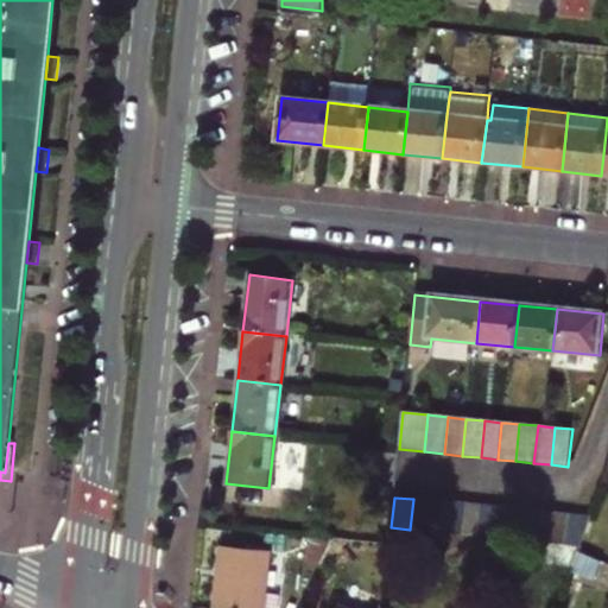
[(429,531),(431,501),(413,499),(410,530),(429,531)]
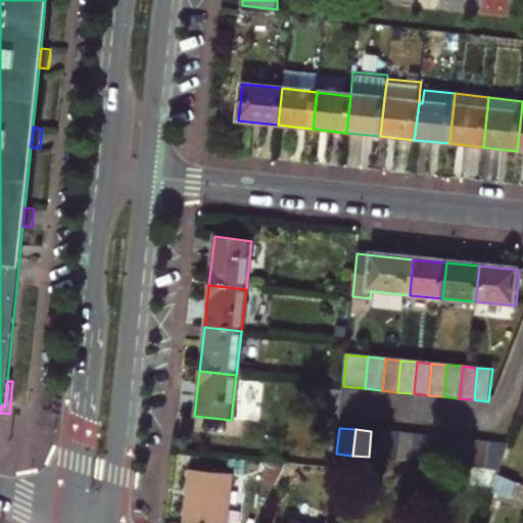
[(369,457),(383,459),(386,432),(371,431),(369,457)]
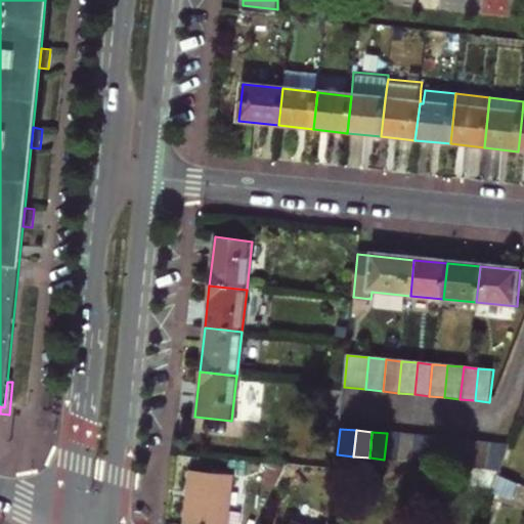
[(387,433),(384,460),(399,461),(402,435),(387,433)]
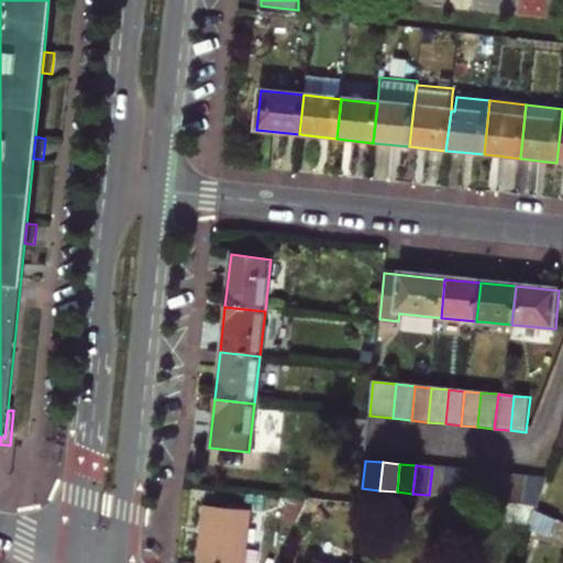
[(429,495),(445,497),(449,468),(432,467),(429,495)]
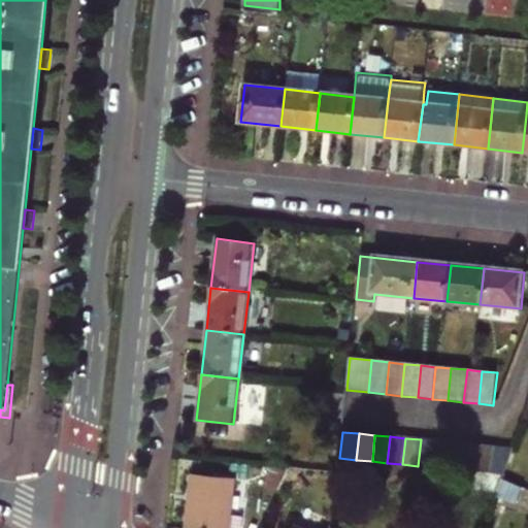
[(433,467),(436,441),(421,439),(418,466),(433,467)]
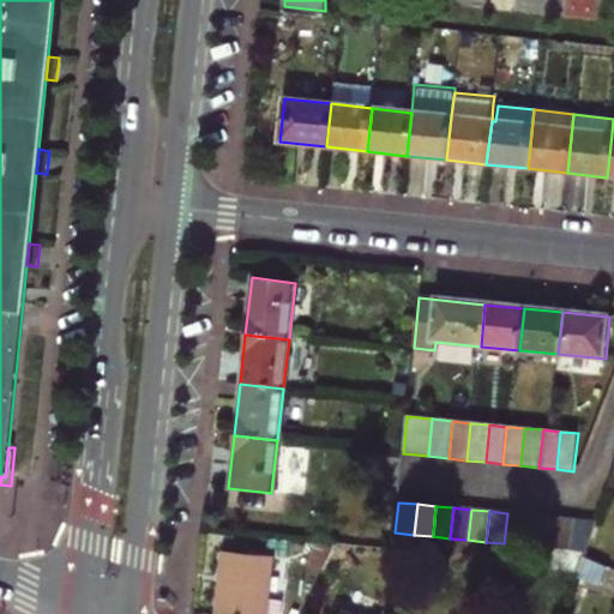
[(504,543),(523,546),(525,515),(507,513),(504,543)]
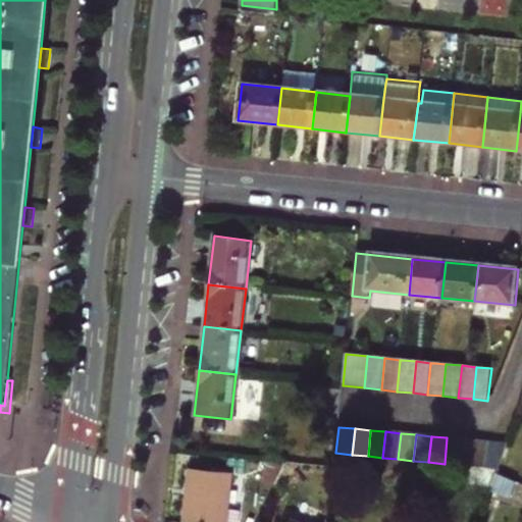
[(447,437),(445,464),(459,465),(462,438),(447,437)]
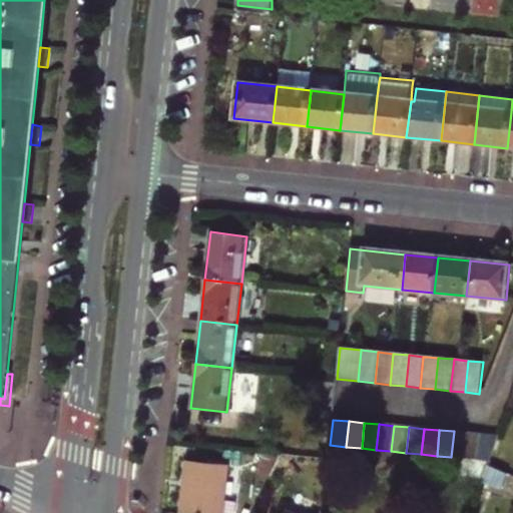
[(451,457),(465,458),(468,433),(454,431),(451,457)]
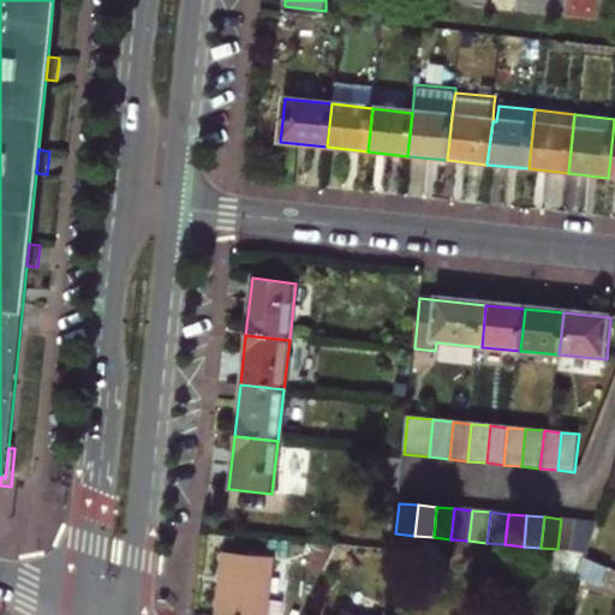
[(561,519),(557,549),(574,551),(578,520),(561,519)]
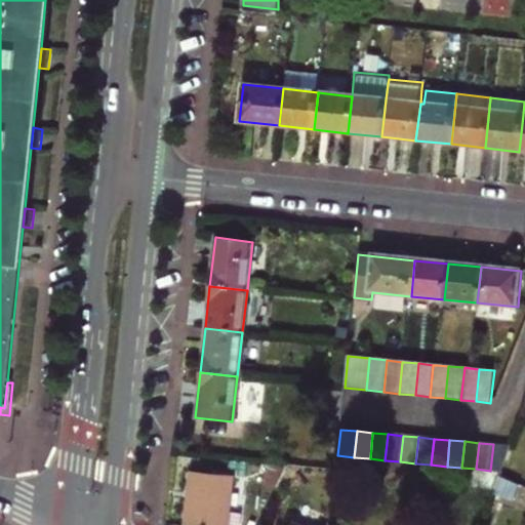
[(503,472),(512,446),(493,444),(490,471),(503,472)]
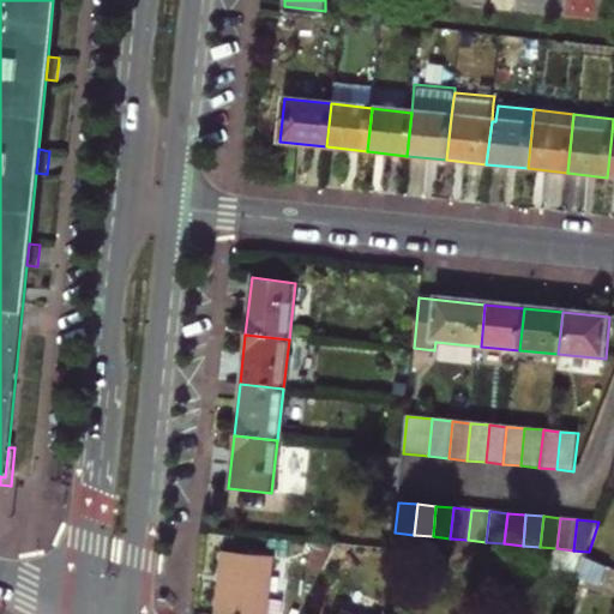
[(338,546),(314,543),(308,565),(324,572),(338,546)]
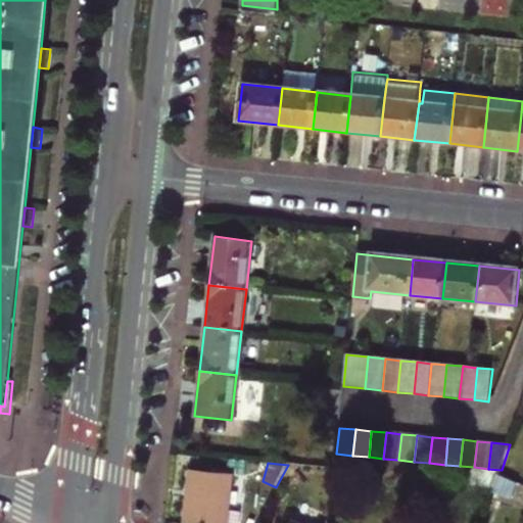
[(225,522),(231,475),(189,470),(182,522),(225,522)]
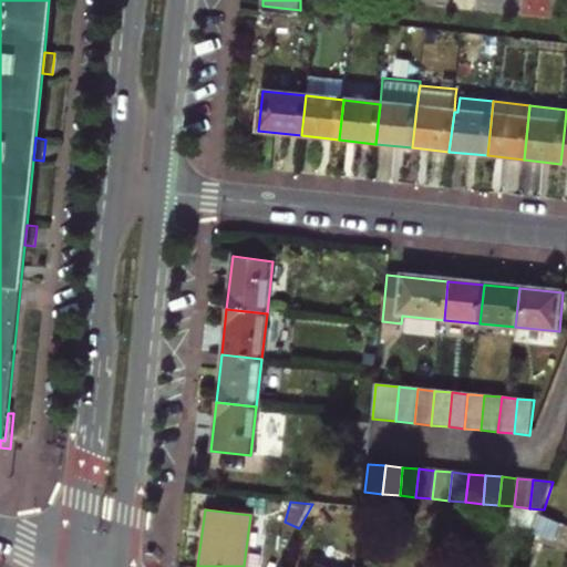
[(566,527),(542,515),(537,527),(536,531),(560,542),(566,527)]
